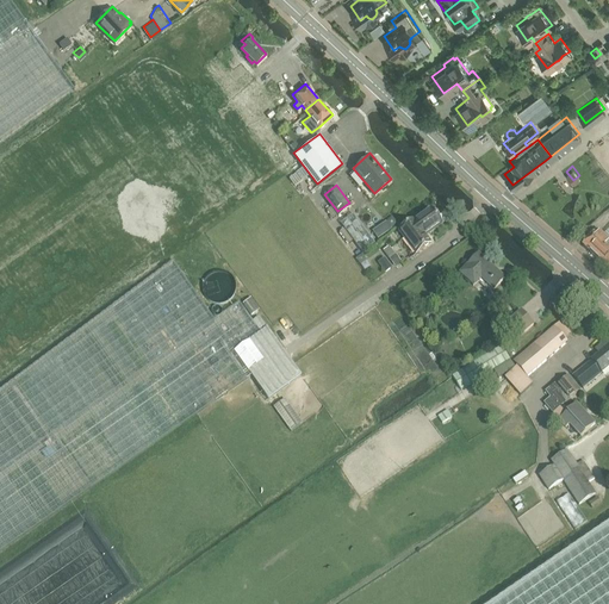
[(421,243),(427,238),(422,231),(439,220),(435,213),(430,206),(412,217),(411,216),(398,225),(414,249),(421,243)]
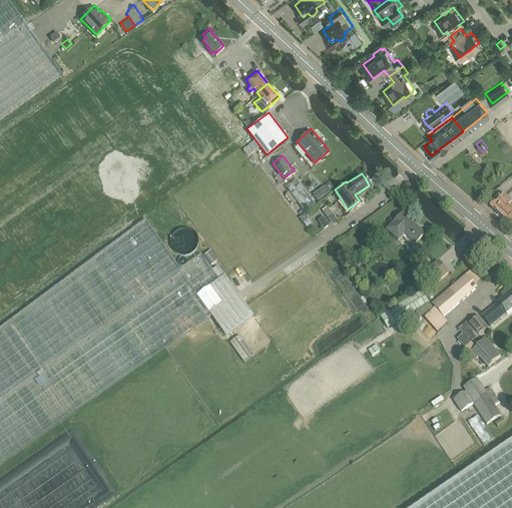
[(314,200),(296,176),(286,184),(304,208),(314,200)]
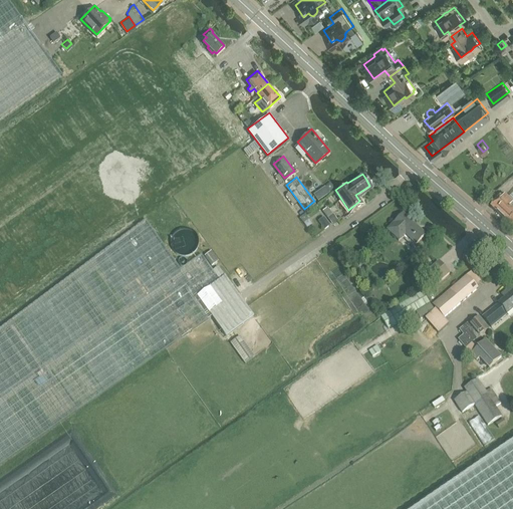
[(323,184),(313,192),(317,198),(329,190),(334,185),(329,179),(323,184)]
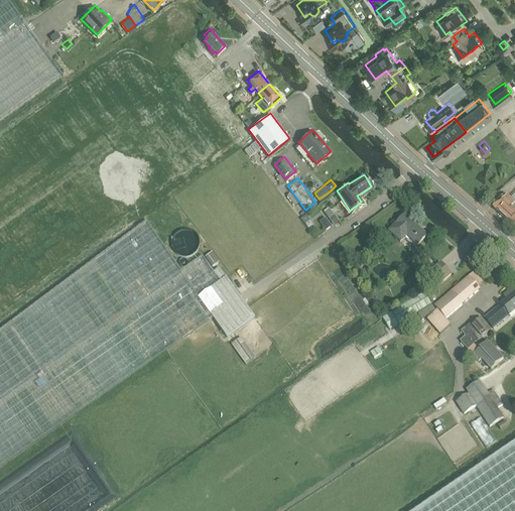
[(514,200),(504,190),(491,204),(502,215),(514,201),(514,200)]
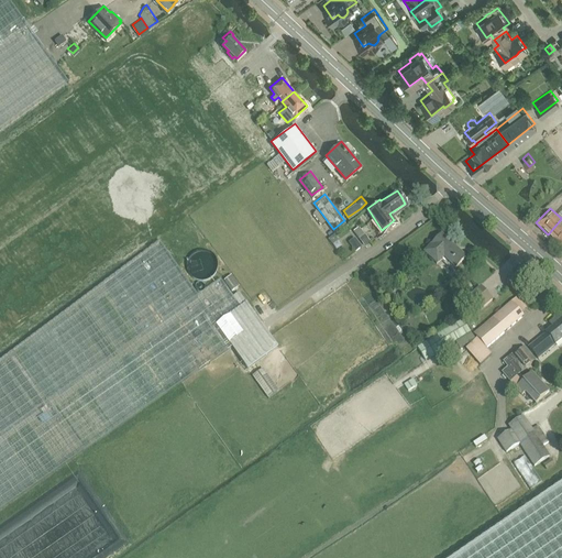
[(561,219),(548,234),(554,240),(561,231),(561,219)]
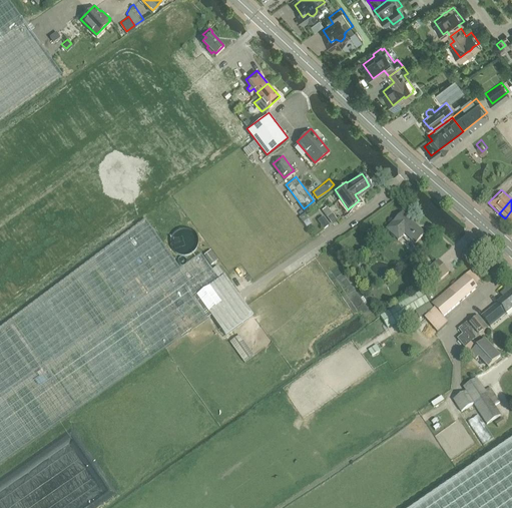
[(326,203),(321,207),(326,214),(331,210),(328,206),(326,203)]
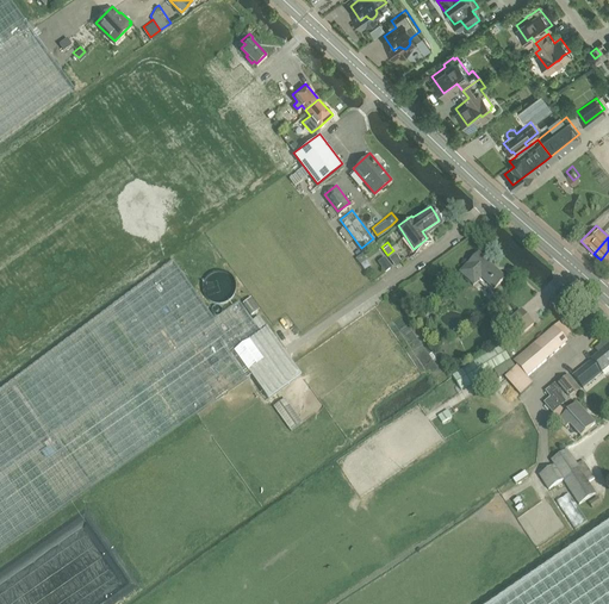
[(472,282),(480,274),(492,286),(504,274),(477,248),(472,254),(458,268),(472,282)]
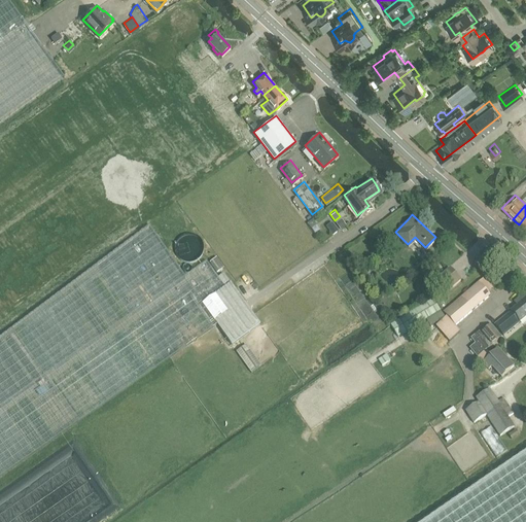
[(311,216),(306,220),(310,225),(315,221),(311,216)]
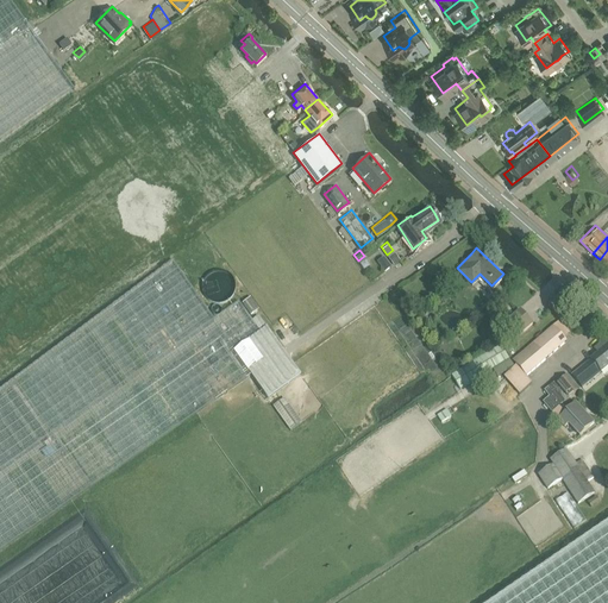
[(393,250),(387,255),(393,262),(400,257),(394,250),(393,250)]
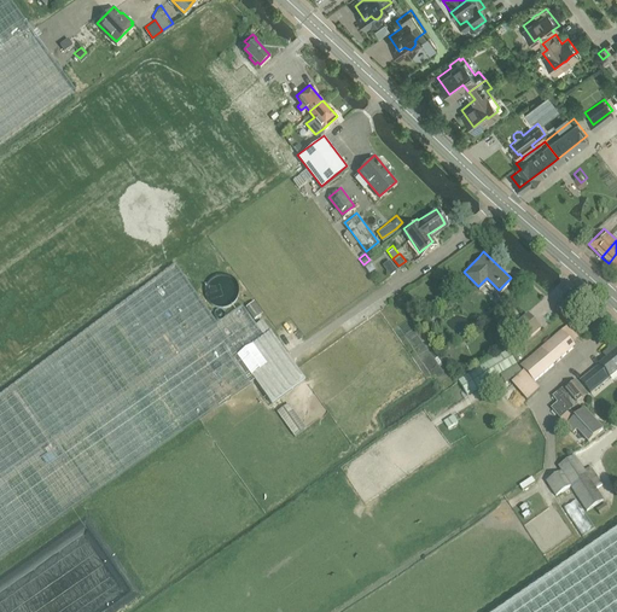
[(382,262),(389,272),(396,267),(389,257),(382,262)]
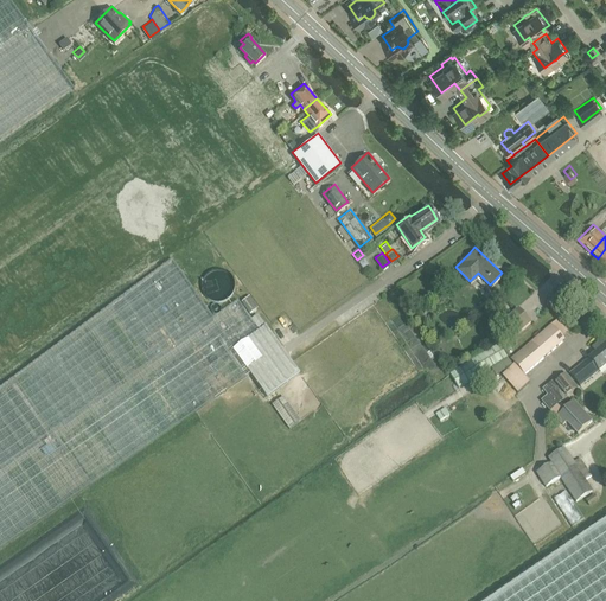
[(0,544),(249,370),(223,336),(250,317),(237,298),(212,314),(171,256),(0,383),(0,544)]
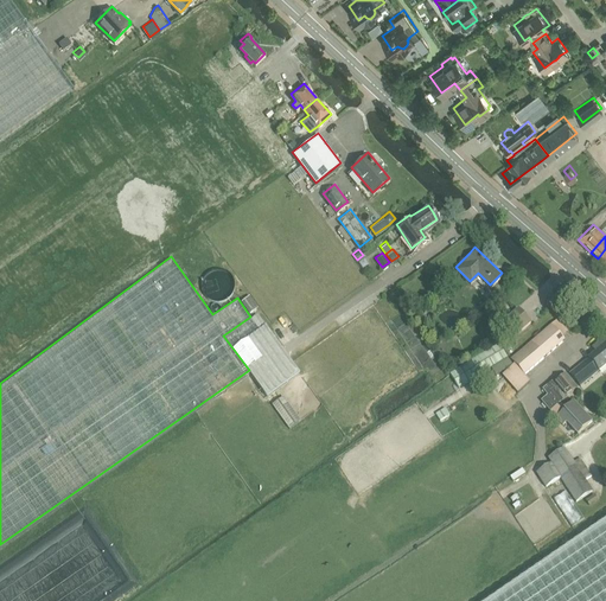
[(248,293),(241,299),(249,309),(257,304),(248,293)]
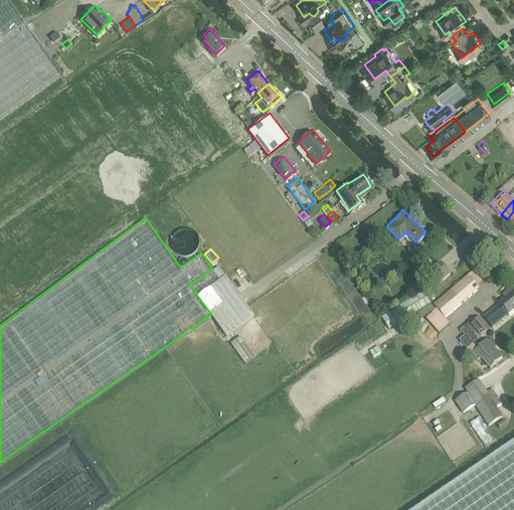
[(439,260),(420,276),(431,287),(449,272),(439,260)]
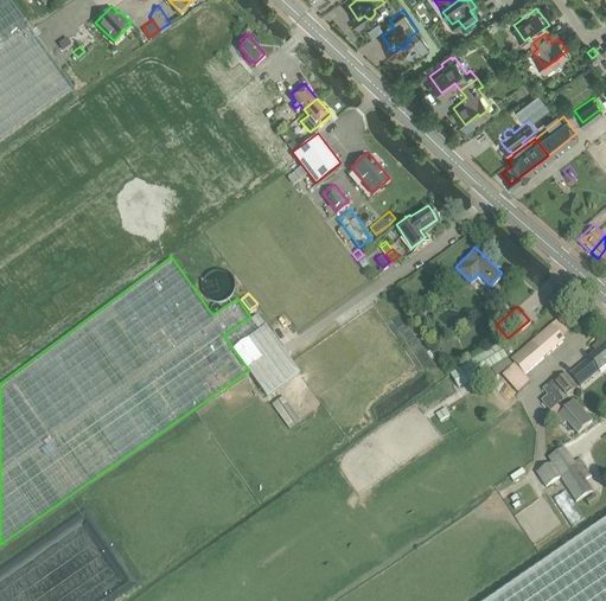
[(257,388),(262,395),(266,392),(267,394),(299,371),(297,368),(256,312),(250,317),(223,336),(249,370),(260,387),(257,388)]
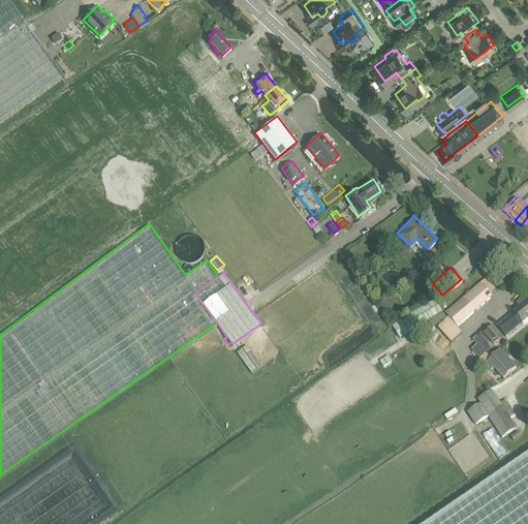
[(444,310),(447,314),(438,322),(452,338),(461,331),(455,325),(472,309),(490,295),(478,281),(444,310)]
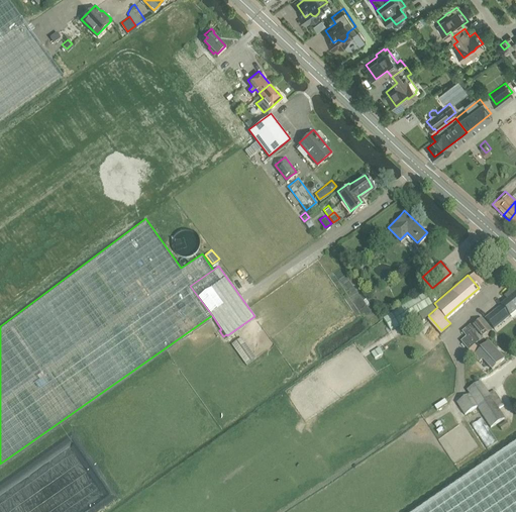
[(515,286),(514,284),(503,293),(506,297),(484,315),(493,326),(515,306),(515,286)]
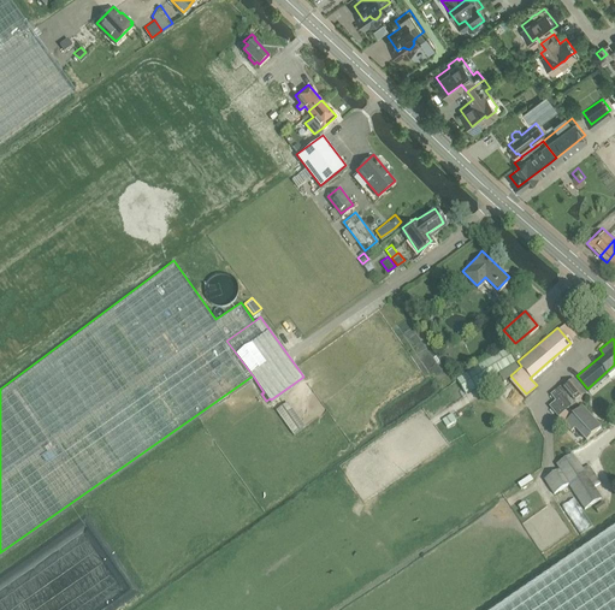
[(504,347),(456,378),(463,391),(496,371),(501,378),(518,367),(504,347)]
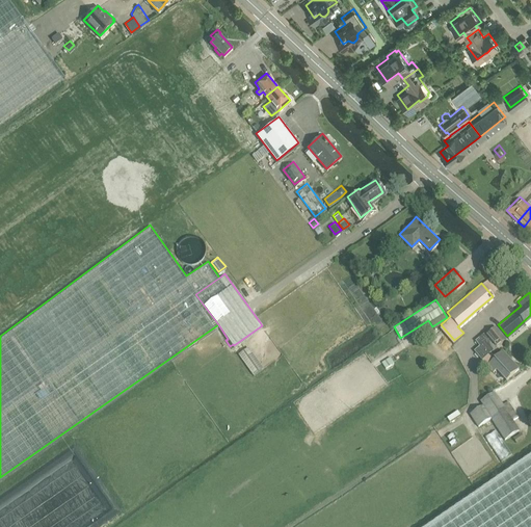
[(492,370),(496,367),(505,377),(518,366),(501,348),(495,354),(489,349),(505,336),(495,324),(485,332),(483,330),(474,338),(478,343),(473,347),(481,357),(481,358),(492,370)]
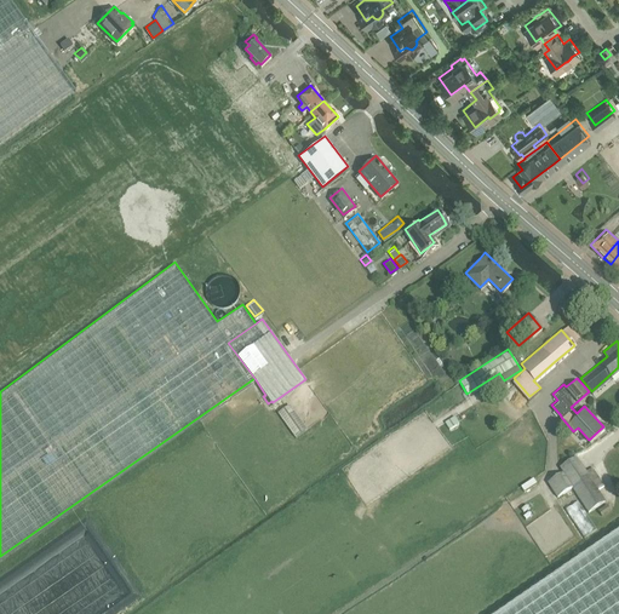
[(307,425),(288,401),(278,409),(294,434),(307,425)]
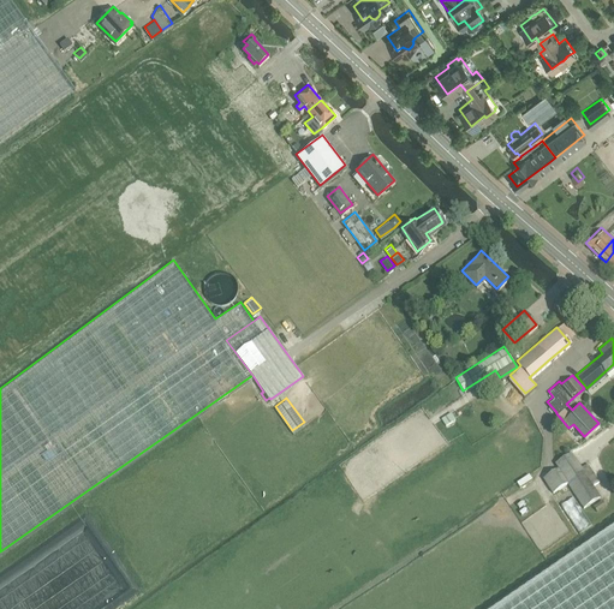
[(592,482),(600,477),(588,459),(580,463),(571,448),(555,458),(559,463),(543,473),(553,488),(567,478),(584,503),(600,493),(592,482)]
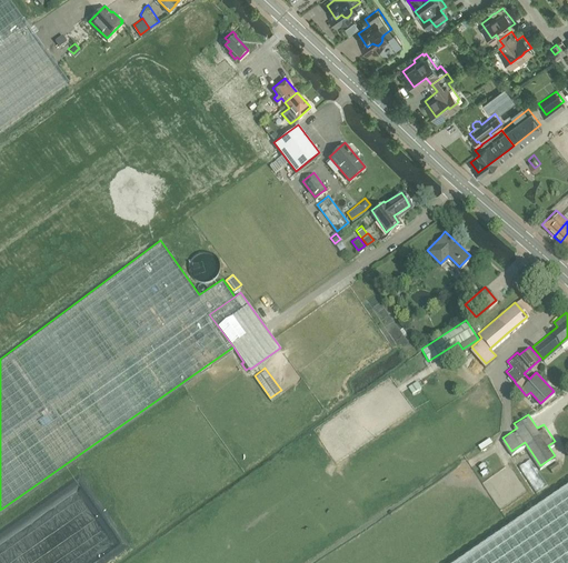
[(491,440),(488,435),(477,443),(480,446),(491,440)]
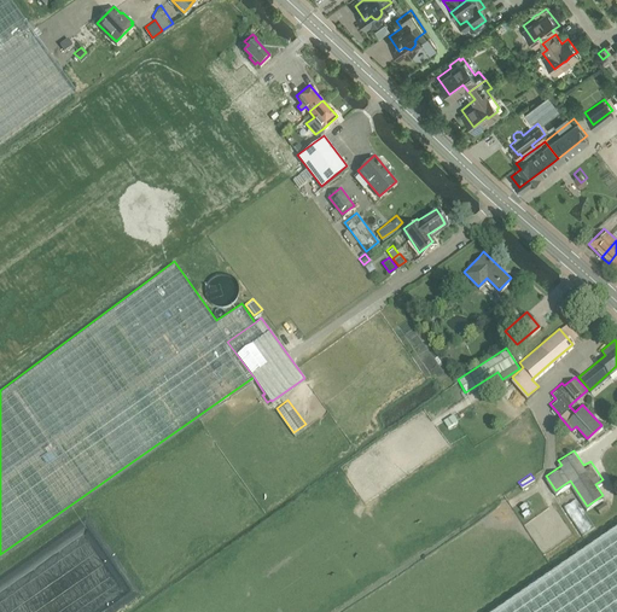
[(569,484),(556,493),(559,497),(571,489),(569,484)]
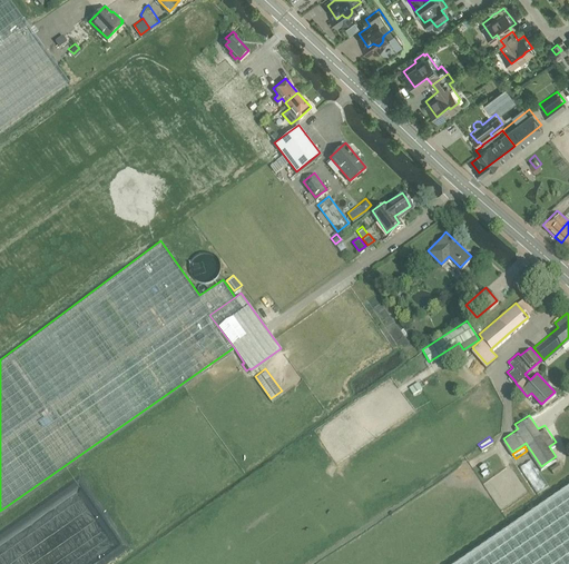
[(536,491),(547,483),(530,457),(519,464),(536,491)]
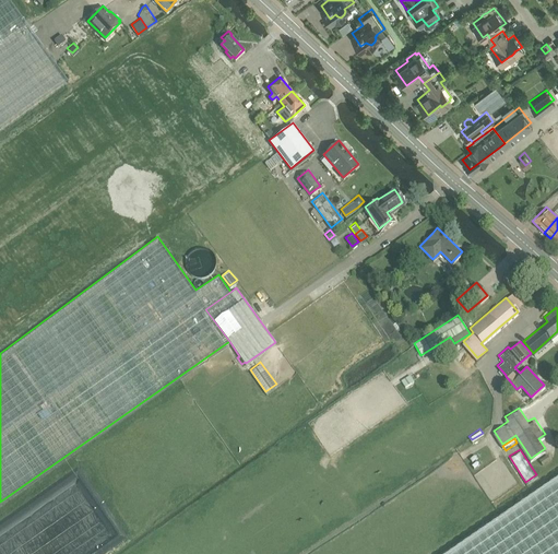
[(546,452),(538,458),(541,462),(549,457),(546,452)]
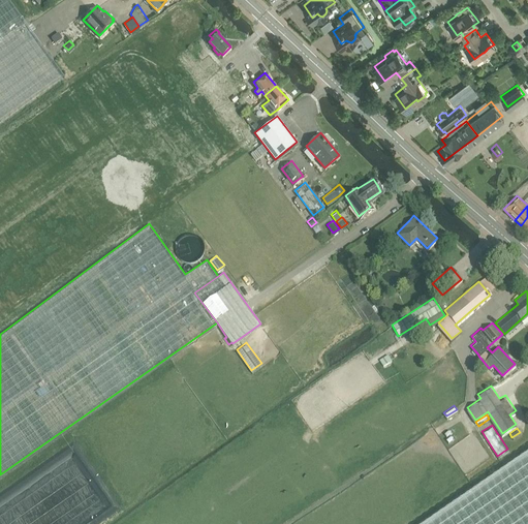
[(527,523),(527,450),(420,523),(527,523)]
